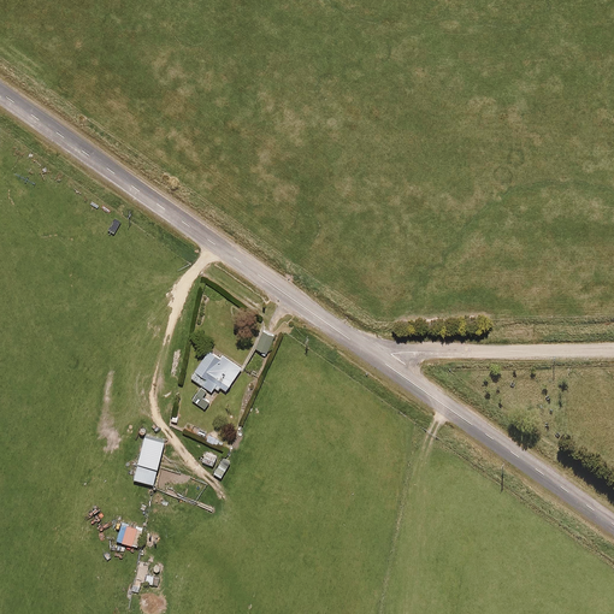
[(273,336),(263,331),(254,349),(265,354),(273,336)]
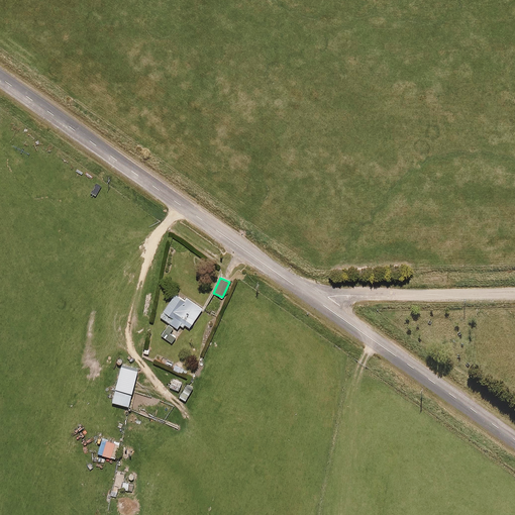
[(187,303),(176,296),(160,320),(177,332),(181,326),(189,331),(202,312),(187,302),(187,303)]
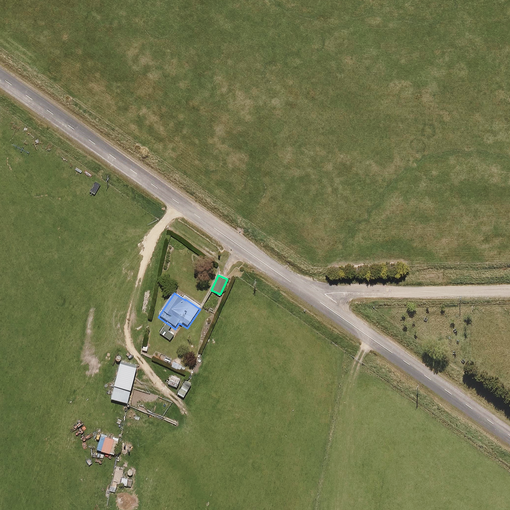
[(173,334),(166,328),(161,334),(168,340),(173,334)]
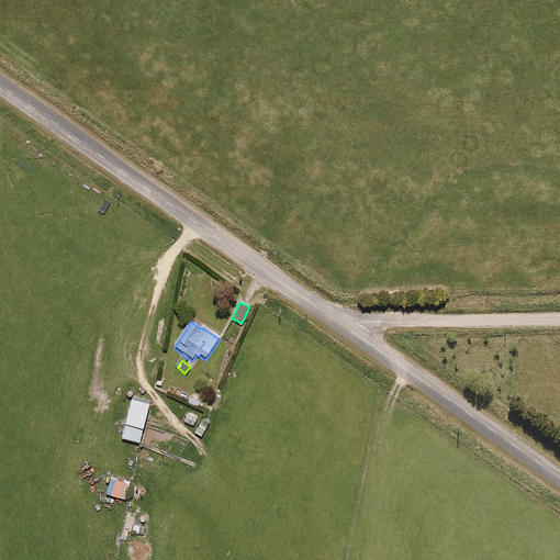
[(191,392),(187,402),(197,406),(201,396),(191,392)]
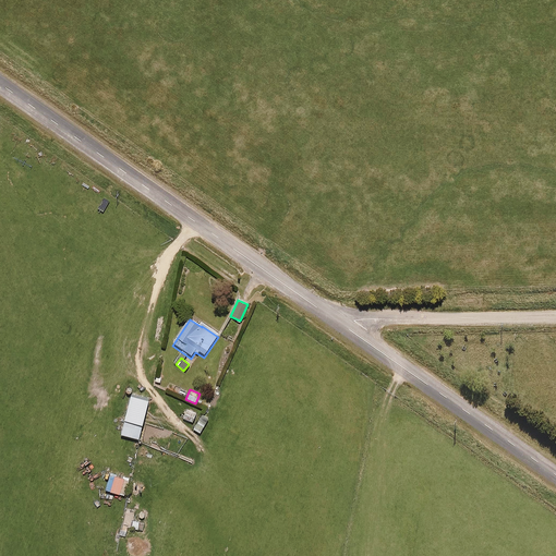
[(148,397),(131,393),(121,433),(139,437),(148,397)]
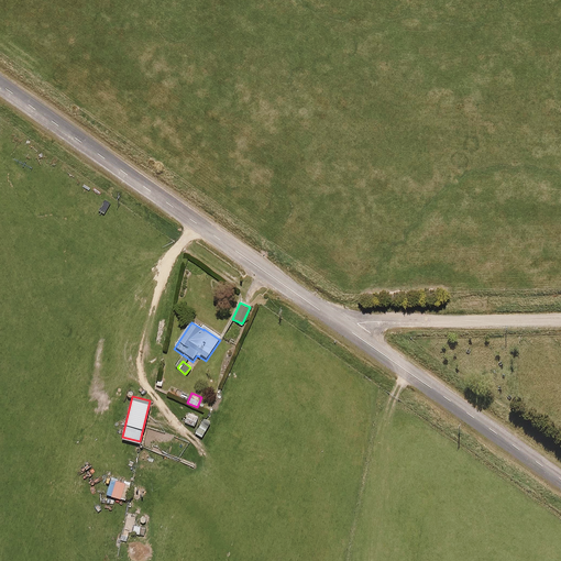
[(197,417),(187,413),(184,421),(194,426),(197,417)]
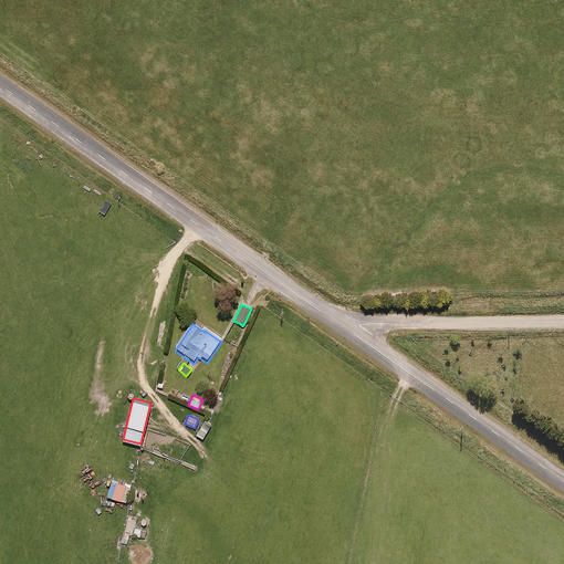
[(210,424),(204,420),(196,435),(202,438),(210,424)]
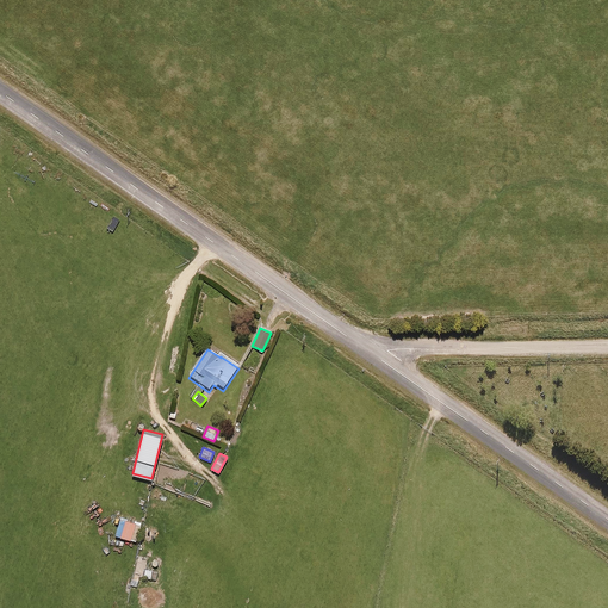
[(141,527),(119,521),(115,538),(136,544),(141,527)]
